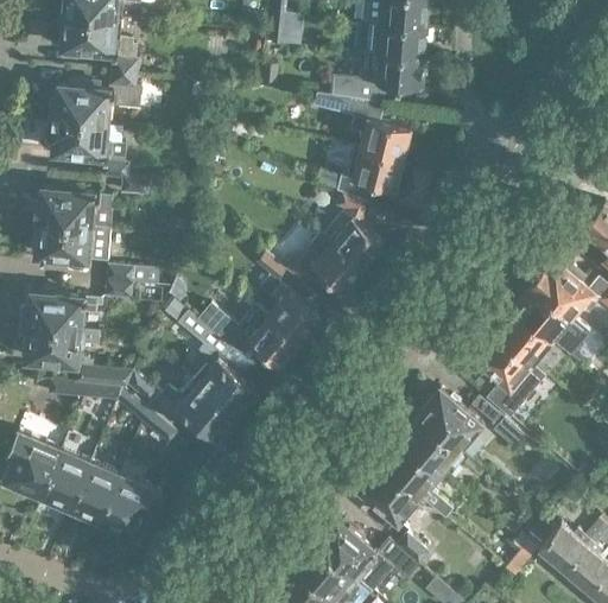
[(67,0),(65,14),(119,19),(121,0),(135,1),(134,0),(67,0)]
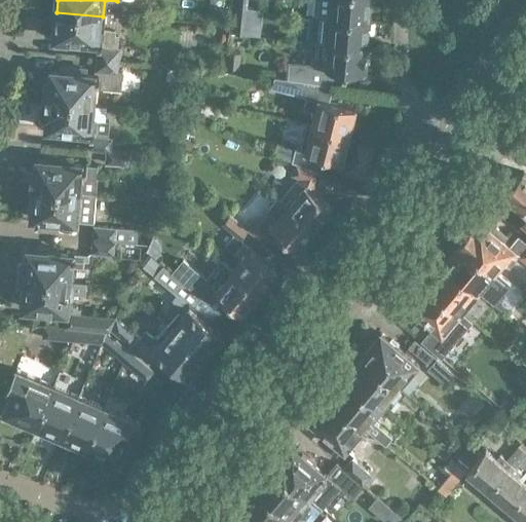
[(237,0),(236,9),(248,10),(249,0),(237,0)]
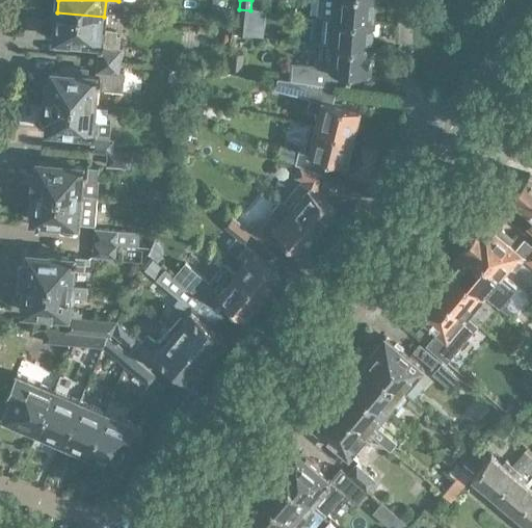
[(335,0),(334,19),(373,23),(375,0),(335,0)]
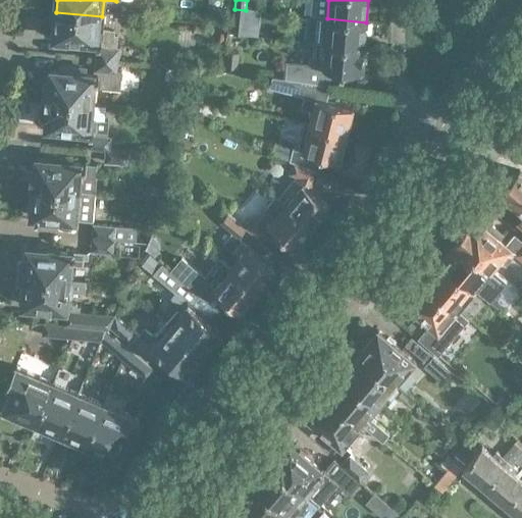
[(235,9),(232,36),(243,37),(246,10),(235,9)]
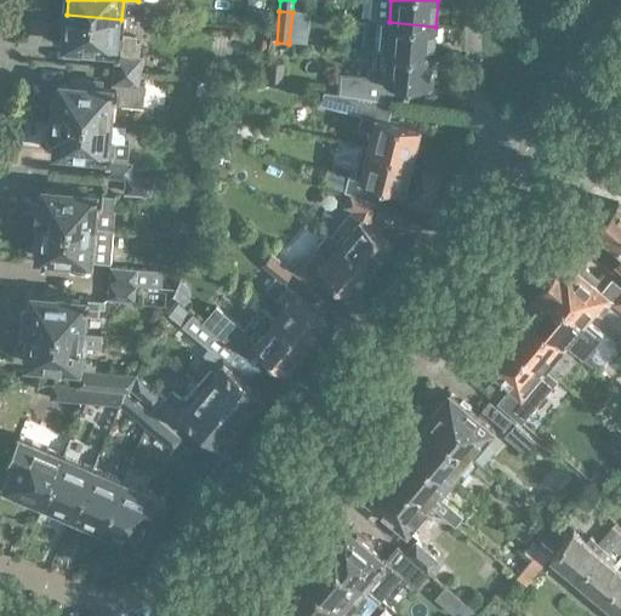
[(121,20),(67,15),(64,49),(74,50),(73,57),(87,58),(89,55),(104,57),(104,52),(115,53),(114,73),(140,75),(141,61),(136,61),(138,46),(134,46),(134,40),(120,39),(121,20)]
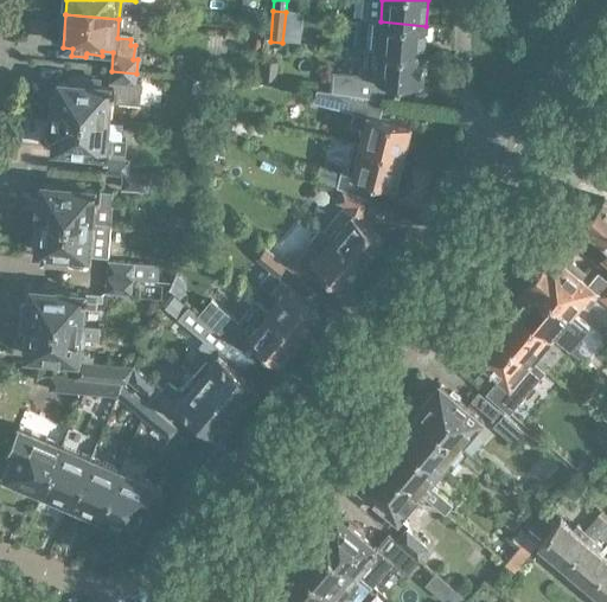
[(381,21),(378,52),(423,56),(426,26),(381,21)]
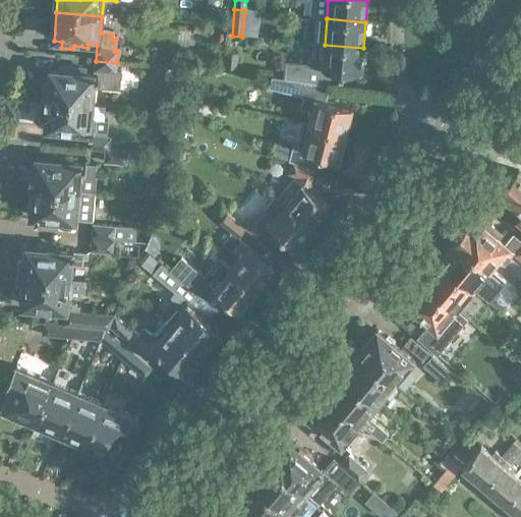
[(290,68),(288,81),(311,84),(313,72),(319,72),(360,76),(363,48),(325,45),(323,61),(306,59),(306,69),(290,68)]
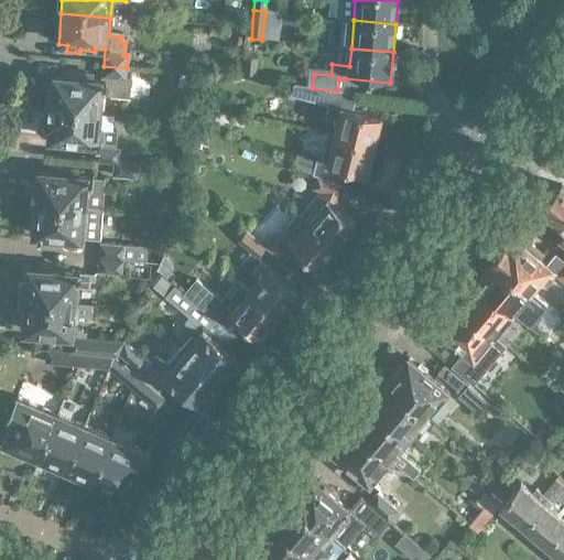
[(259,58),(243,57),(242,75),(257,76),(259,58)]
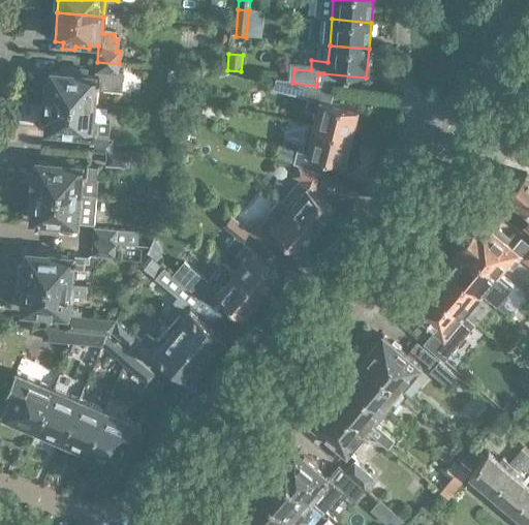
[(47,85),(44,103),(93,107),(94,91),(120,93),(122,75),(118,75),(119,64),(97,62),(95,79),(87,78),(87,73),(74,72),(73,70),(61,69),(60,75),(52,74),(51,86),(47,85)]
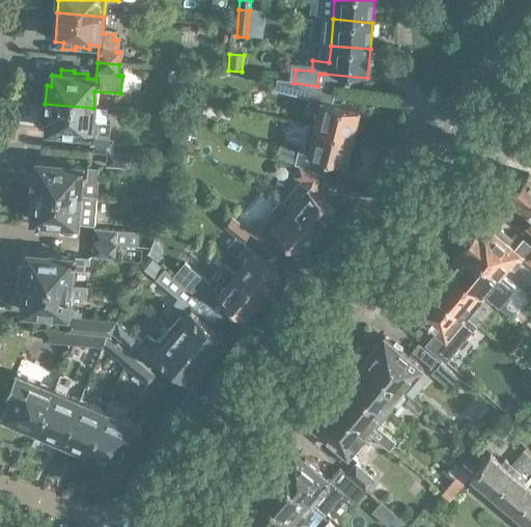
[(294,83),(276,81),(274,92),(310,101),(307,112),(313,114),(313,115),(317,116),(314,131),(352,139),(359,113),(331,107),(335,90),(317,86),(294,83)]
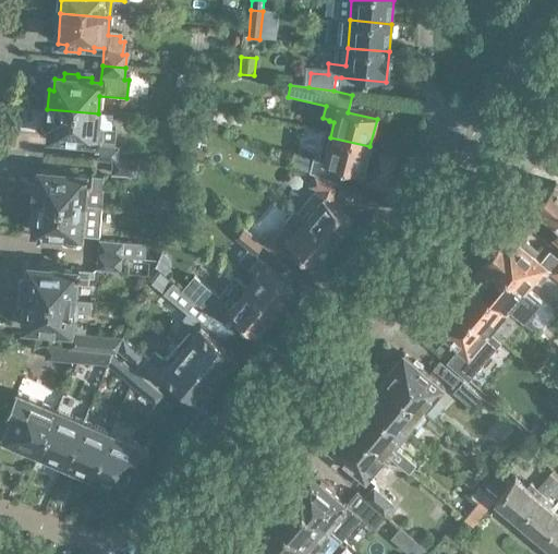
[(98,113),(47,109),(45,128),(50,129),(49,140),(58,141),(57,147),(70,148),(70,146),(85,148),(85,143),(95,144),(94,161),(113,163),(113,164),(137,166),(137,164),(133,163),(134,152),(120,151),(120,148),(116,148),(114,148),(116,144),(113,144),(116,132),(112,132),(113,115),(98,113)]
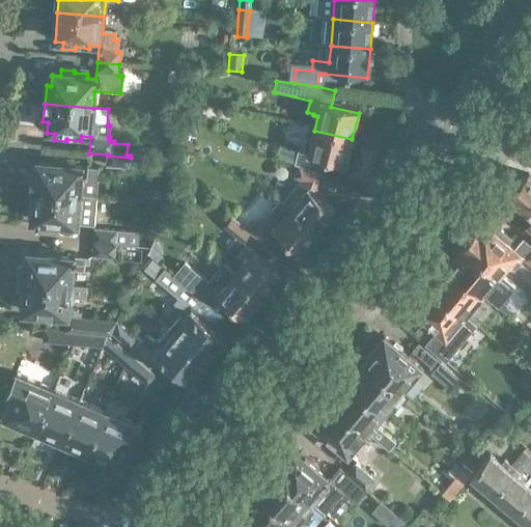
[(298,153),(295,166),(299,168),(320,177),(323,178),(326,166),(342,170),(343,166),(345,167),(352,139),(314,131),(310,130),(304,154),(298,153)]
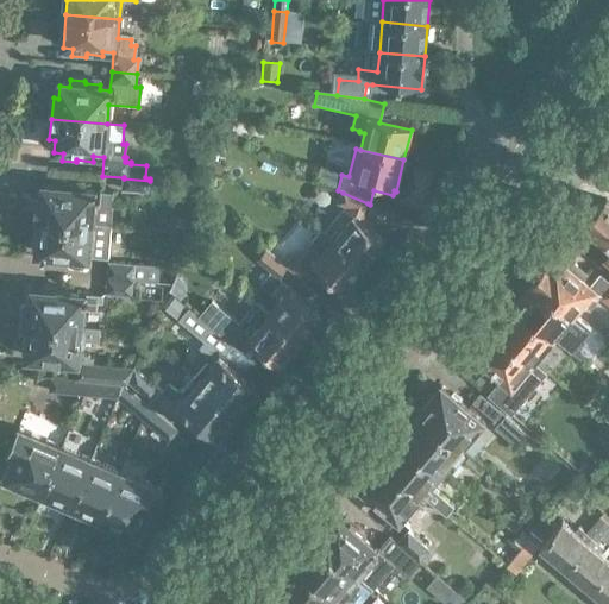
[(150,181),(124,178),(123,193),(149,195),(150,181)]
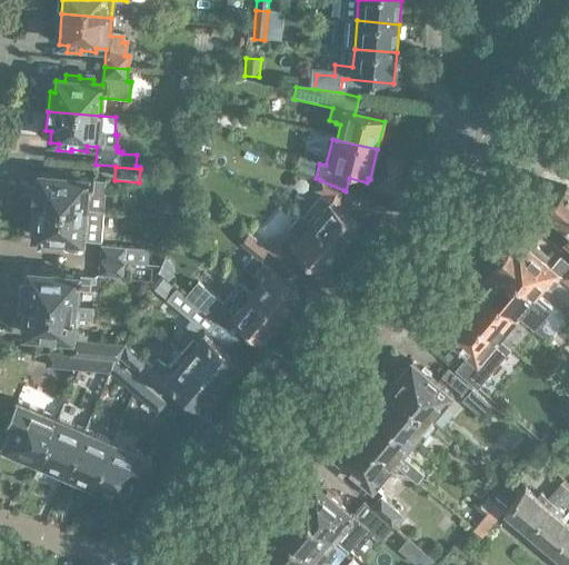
[(41,177),(38,208),(103,215),(106,184),(79,180),(79,177),(65,175),(65,174),(50,171),(49,178),(41,177)]
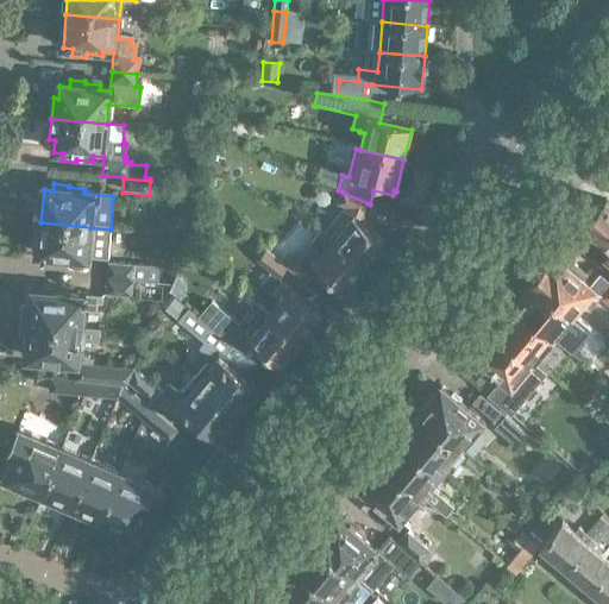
[(343,224),(331,238),(365,268),(383,246),(366,232),(371,227),(362,219),(368,203),(343,193),(338,206),(347,209),(338,220),(343,224)]
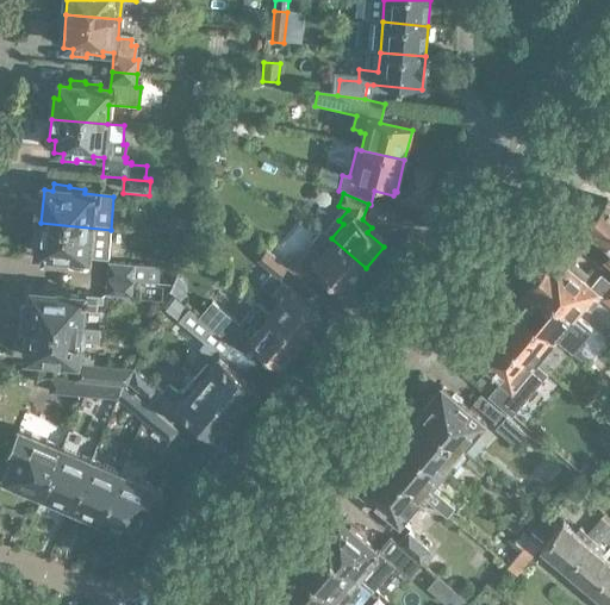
[(609,205),(607,203),(586,225),(609,245),(609,256),(607,260),(609,262),(609,205)]
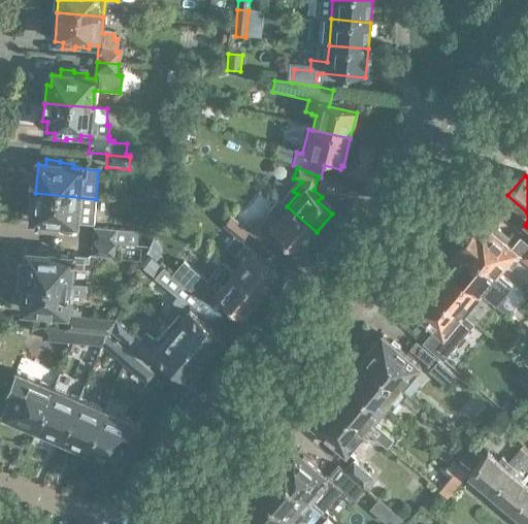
[(96,199),(35,193),(33,222),(93,227),(96,199)]
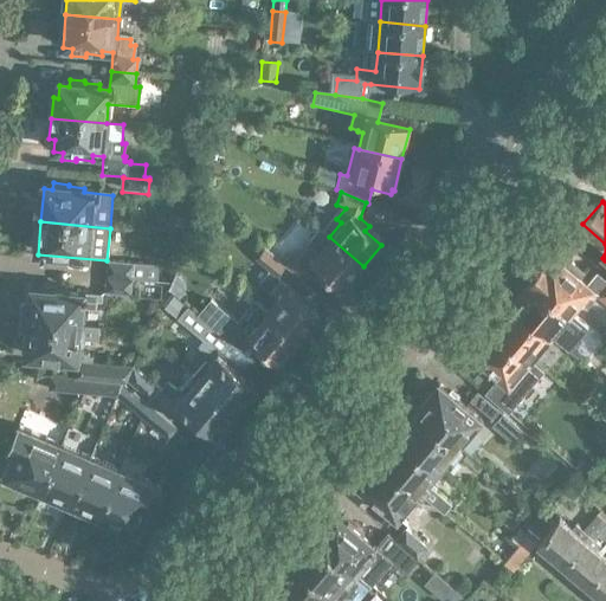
[(292,254),(283,265),(283,266),(285,269),(304,284),(311,276),(320,284),(326,278),(342,292),(363,266),(329,237),(320,230),(296,258),(292,254)]
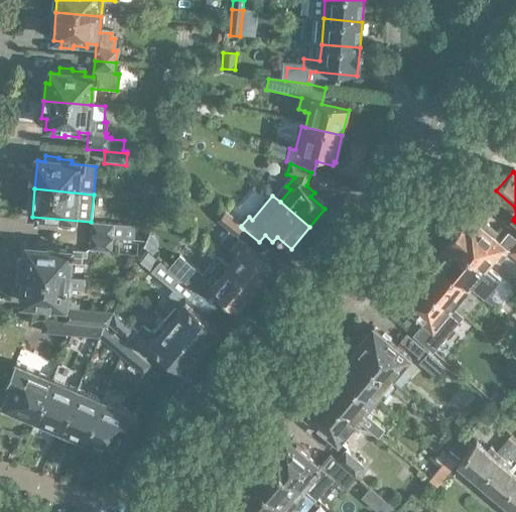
[(238,258),(229,268),(256,290),(273,270),(236,239),(243,229),(241,227),(241,226),(226,213),(218,223),(229,233),(221,244),(238,258)]
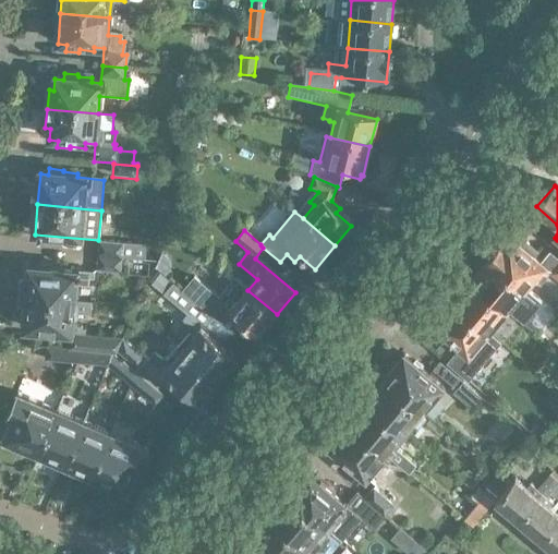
[(488,260),(490,261),(524,289),(534,279),(540,284),(548,273),(534,260),(537,256),(521,242),(518,247),(508,239),(502,247),(500,245),(488,260)]
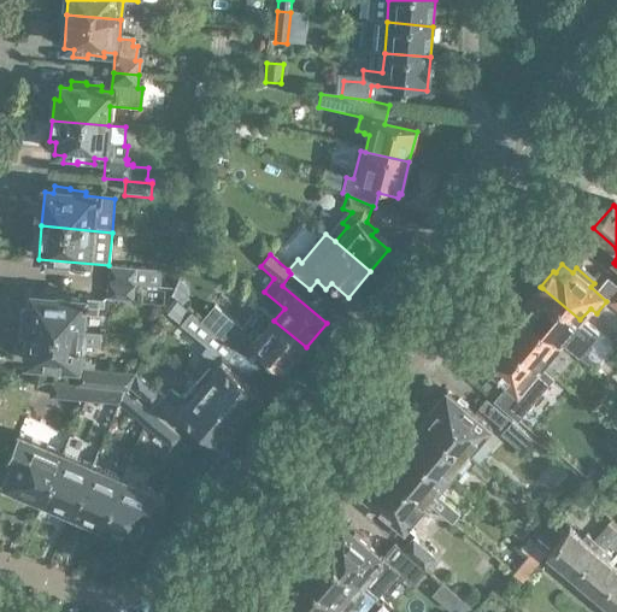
[(113,271),(112,284),(135,288),(172,290),(174,283),(178,284),(178,278),(113,271)]
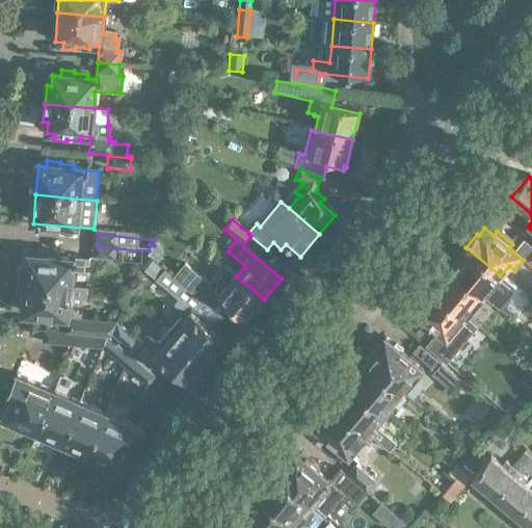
[(116,248),(97,245),(95,261),(115,263),(116,248)]
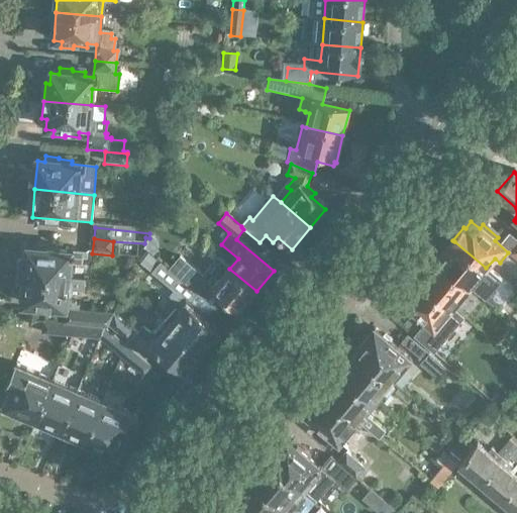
[(454,241),(437,261),(470,288),(478,278),(482,281),(490,271),(486,268),(454,241)]
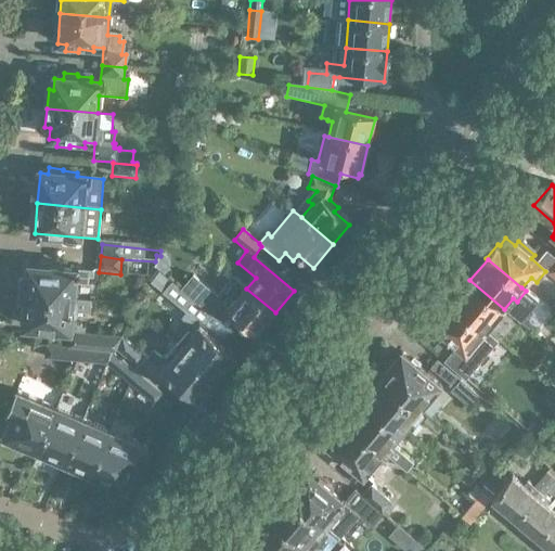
[(21,297),(27,298),(74,303),(76,285),(87,286),(88,279),(92,279),(92,274),(62,271),(62,270),(48,268),(49,267),(39,266),(39,269),(29,269),(28,274),(27,274),(24,278),(24,280),(23,280),(21,297)]
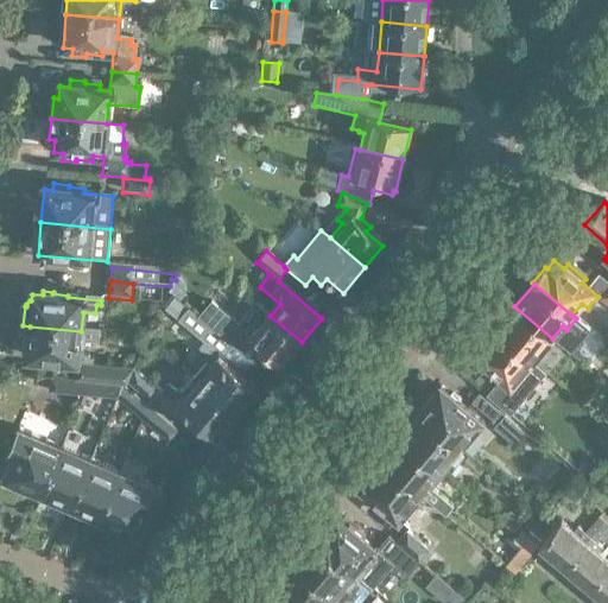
[(239,329),(248,338),(246,342),(260,354),(263,351),(282,367),(302,342),(270,316),(258,305),(239,329)]
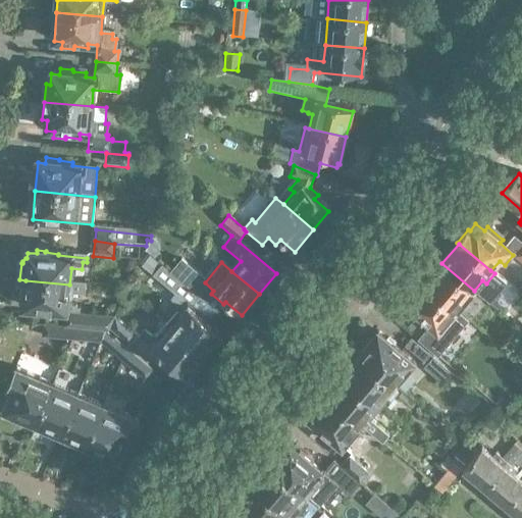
[(441,263),(424,283),(460,314),(457,311),(466,300),(469,303),(477,294),(474,291),(441,263)]
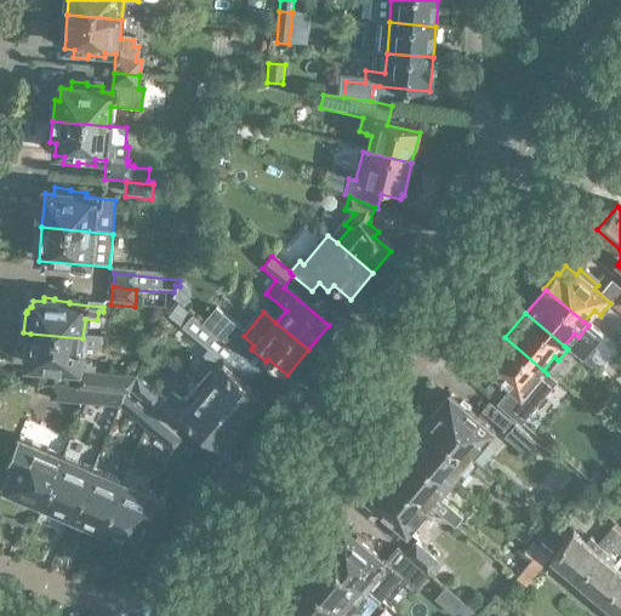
[(206,330),(193,317),(183,329),(205,347),(215,336),(206,330)]
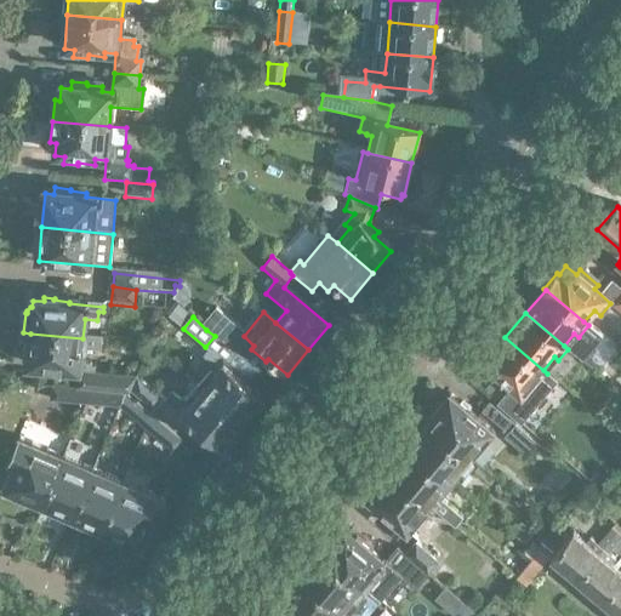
[(216,318),(206,330),(215,336),(239,355),(249,344),(216,318)]
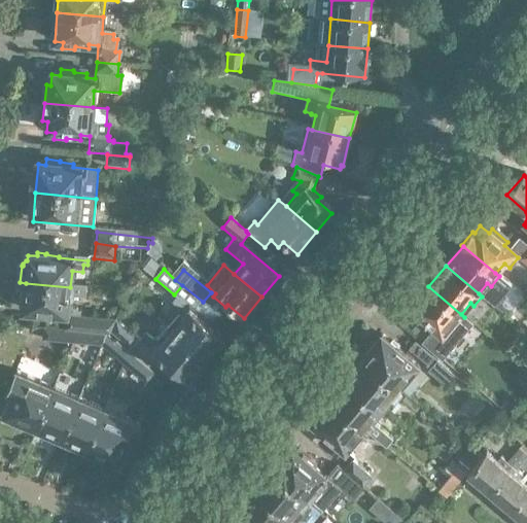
[(85,288),(70,287),(26,283),(23,312),(67,316),(65,330),(65,332),(76,333),(106,335),(110,336),(111,333),(110,333),(115,320),(80,317),(80,314),(76,310),(69,309),(70,299),(84,300),(85,288)]
